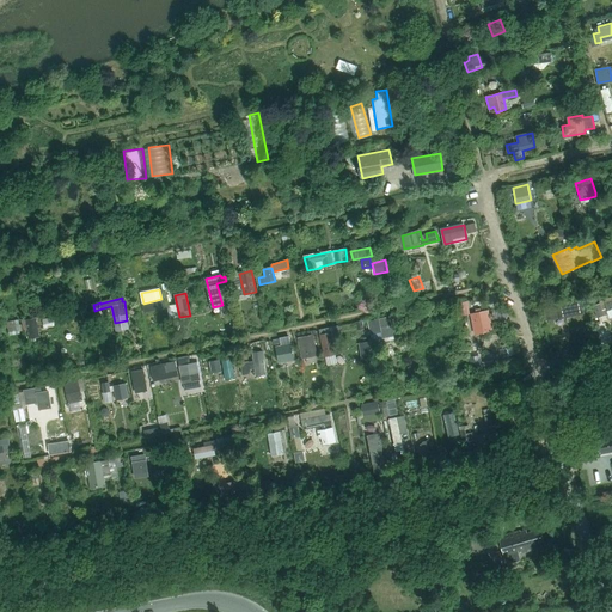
[(598,318),(609,314),(610,318),(611,317),(611,300),(605,304),(606,310),(604,310),(603,310),(600,304),(594,306),(593,306),(597,318),(598,318)]
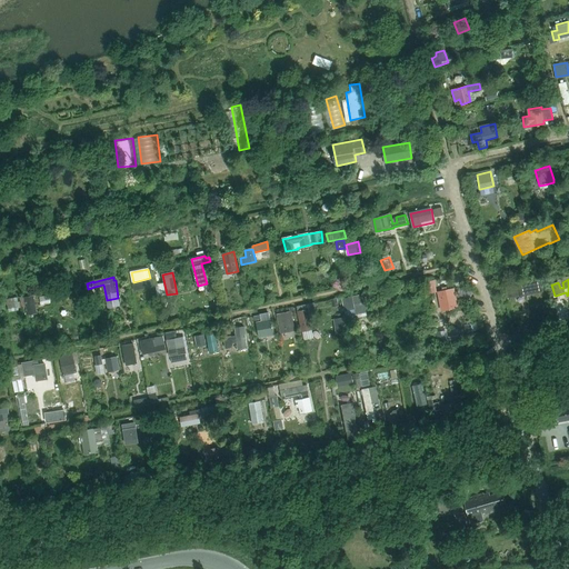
[(541,280),(506,287),(508,299),(543,292),(541,280)]
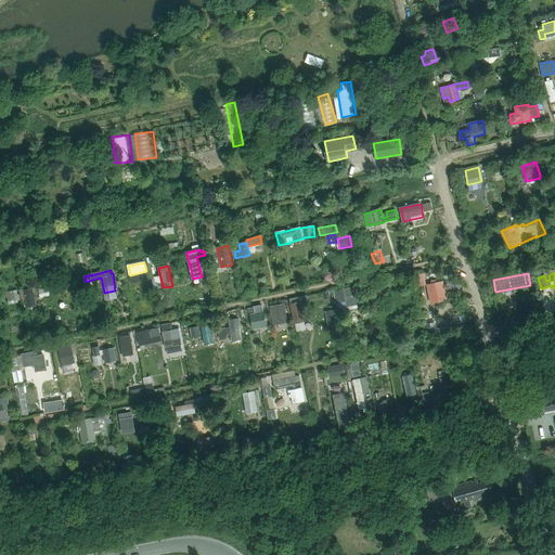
[(423,274),(415,275),(417,287),(425,285),(423,274)]
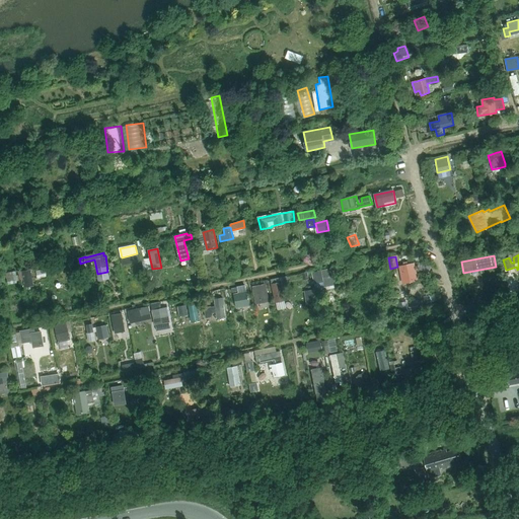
[(350,265),(351,272),(353,283),(361,282),(360,271),(358,271),(357,264),(350,265)]
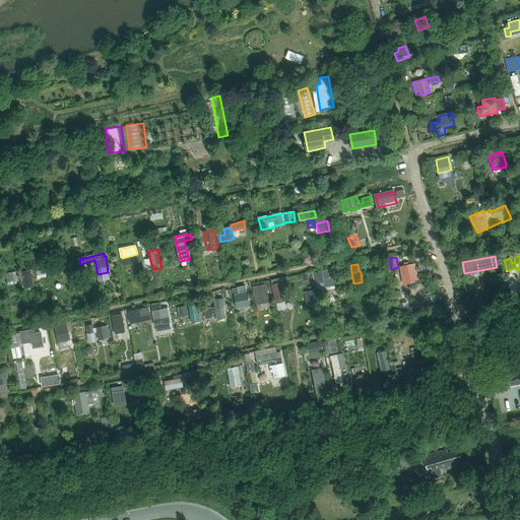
[(415,264),(400,267),(404,283),(419,280),(415,264)]
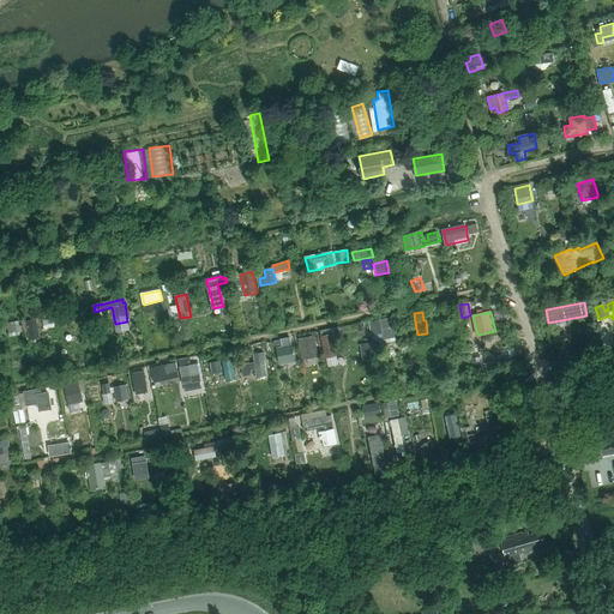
[(408,315),(396,318),(397,326),(409,323),(408,315)]
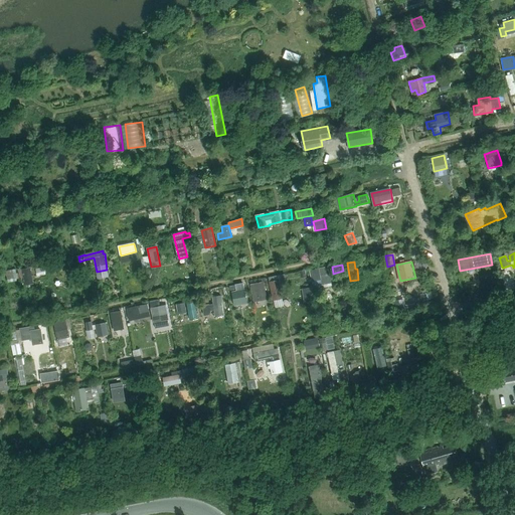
[(326,268),(310,271),(313,287),(322,285),(323,289),(333,287),(330,274),(327,275),(326,268)]
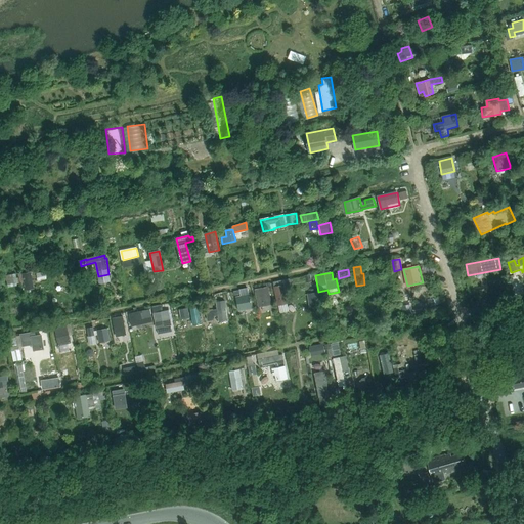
[(15,277),(16,277),(16,273),(3,276),(4,280),(6,280),(8,287),(16,286),(15,277)]
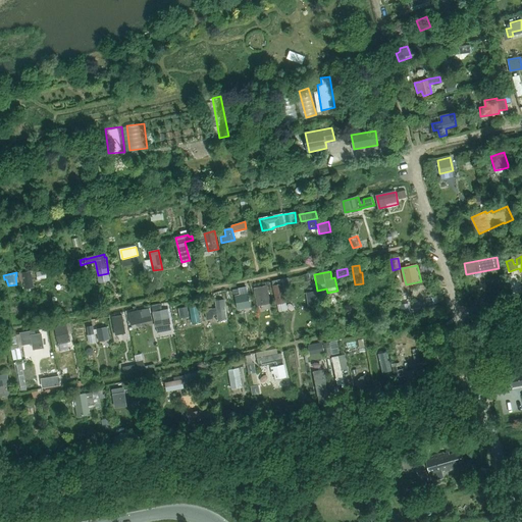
[(25,290),(35,288),(31,272),(22,273),(25,290)]
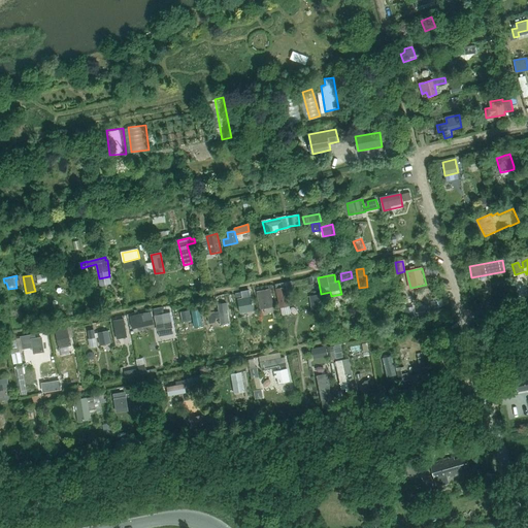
[(292,281),(275,285),(279,308),(289,306),(291,306),(287,289),(294,288),(292,281)]
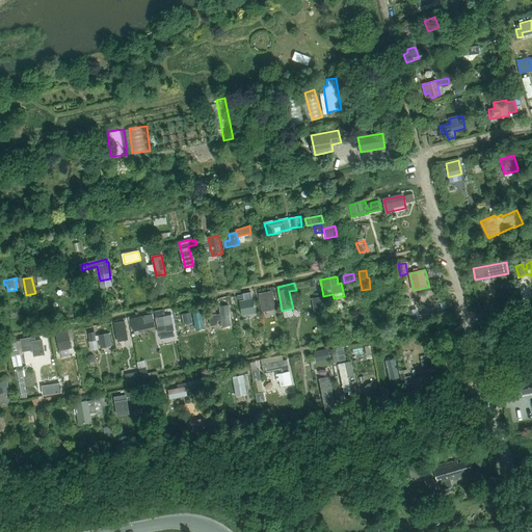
[(276,314),(275,310),(276,310),(272,292),(259,294),(263,313),(267,312),(268,316),(276,314)]
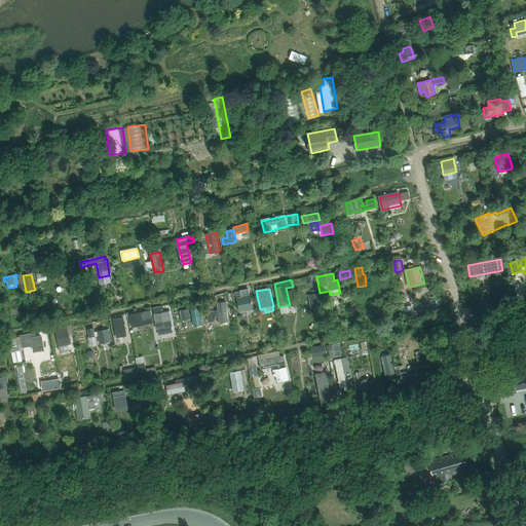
[(253,310),(252,303),(250,296),(249,296),(248,292),(243,293),(245,296),(242,296),(242,297),(235,299),(236,305),(237,311),(243,310),(243,312),(253,310)]
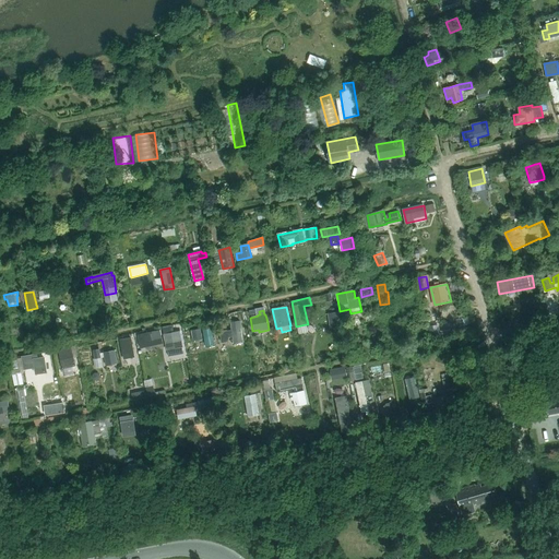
[(467,317),(460,319),(461,326),(470,324),(467,317)]
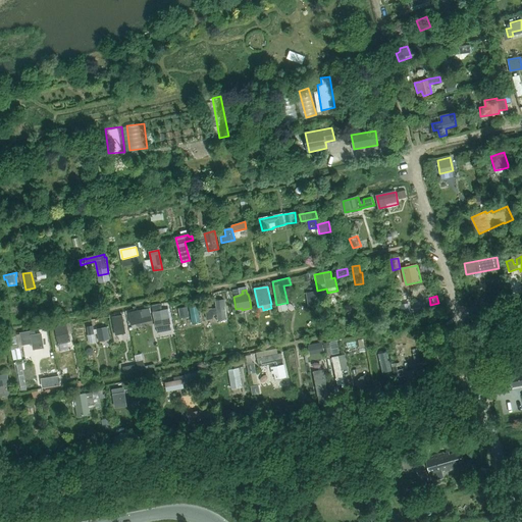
[(218,320),(227,319),(224,300),(215,301),(216,309),(213,309),(205,309),(207,321),(214,320),(213,316),(217,315),(218,320)]
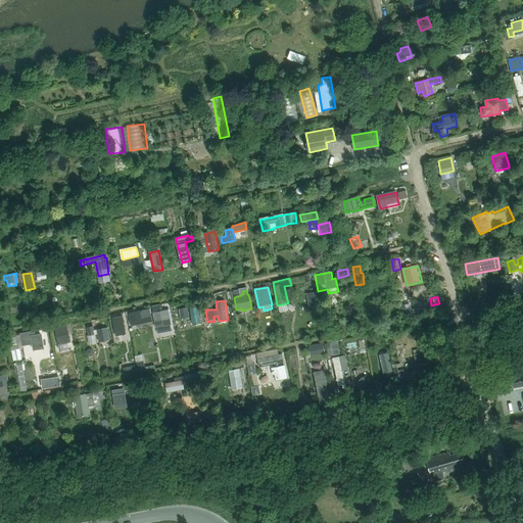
[(160,304),(152,306),(156,328),(164,326),(171,325),(168,311),(162,312),(160,304)]
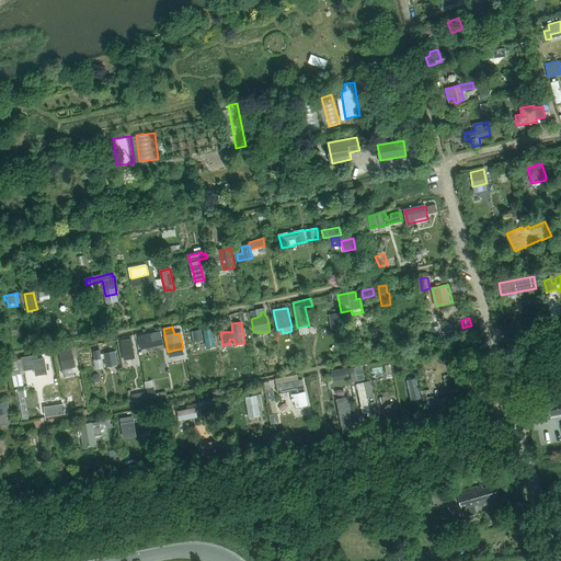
[(207,348),(216,347),(213,328),(204,330),(207,348)]
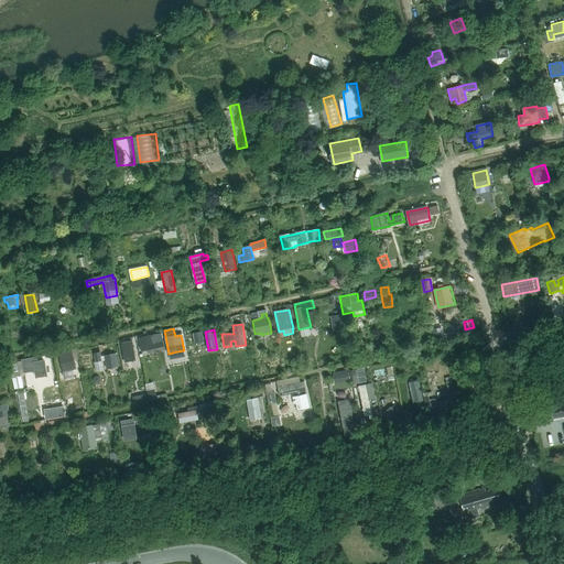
[(203,331),(193,333),(195,344),(205,342),(203,331)]
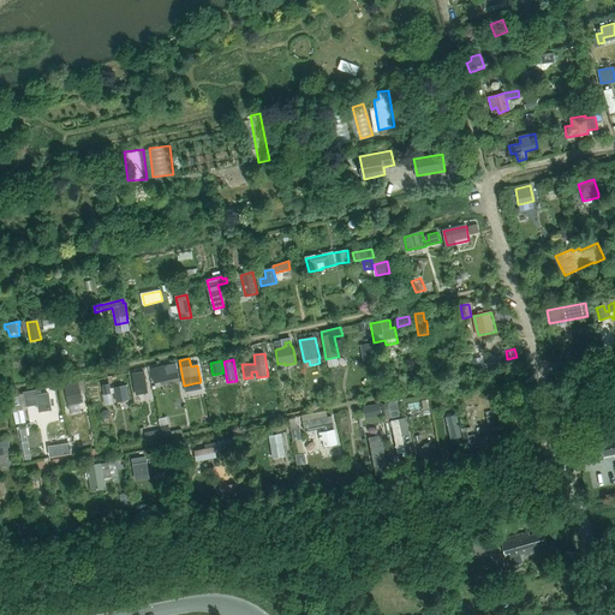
[(153,383),(178,378),(175,364),(167,365),(149,369),(153,383)]
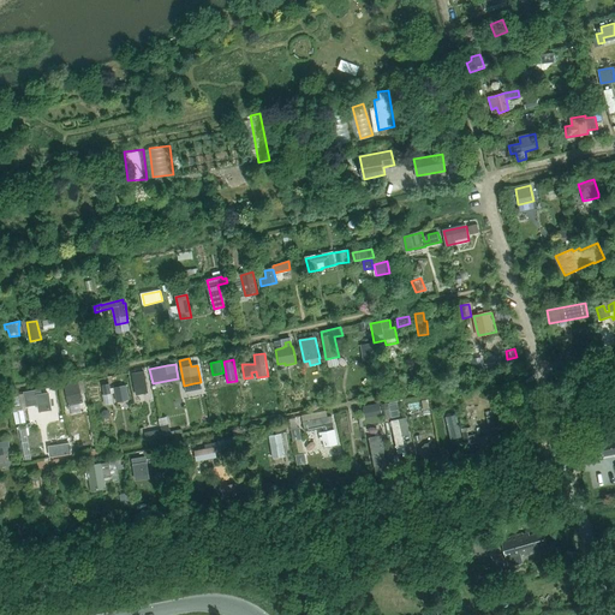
[(144,370),(132,372),(137,394),(148,392),(144,370)]
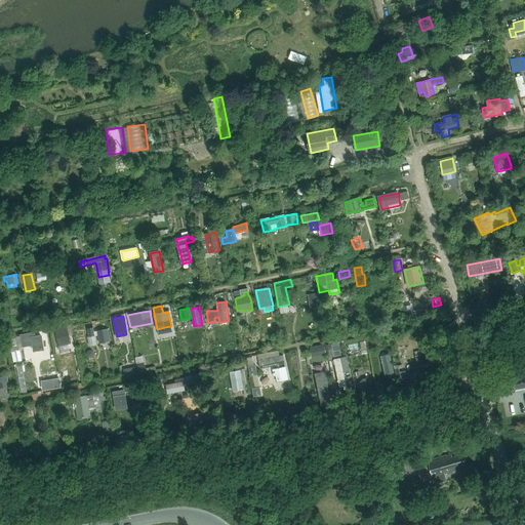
[(67,325),(54,327),(58,347),(71,344),(67,325)]
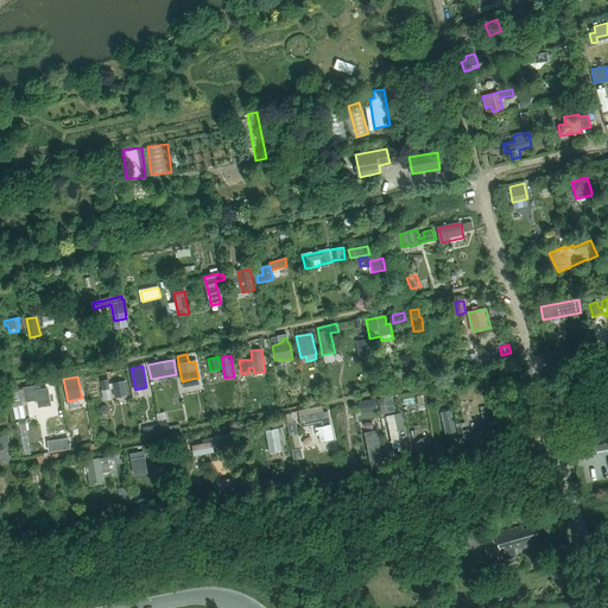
[(124,381),(112,384),(114,398),(127,396),(124,381)]
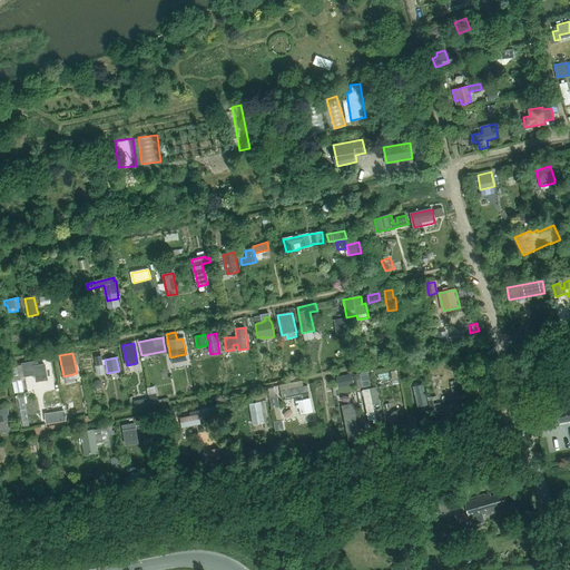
[(37,380),(46,379),(45,365),(37,366),(37,365),(33,365),(32,362),(25,364),(26,375),(36,374),(37,380)]
